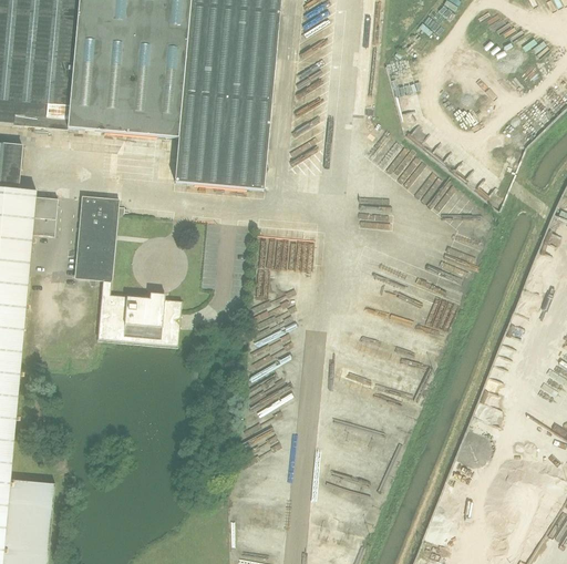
[(175,181),(264,188),(280,0),(0,0),(0,118),(13,120),(13,112),(24,112),(23,123),(47,125),(47,114),(69,116),(68,126),(179,136),(175,181)]
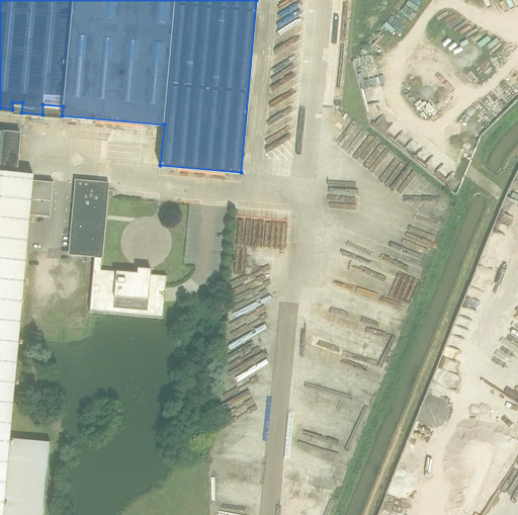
[(488,32),(476,38),(478,43),(490,36),(488,32)]
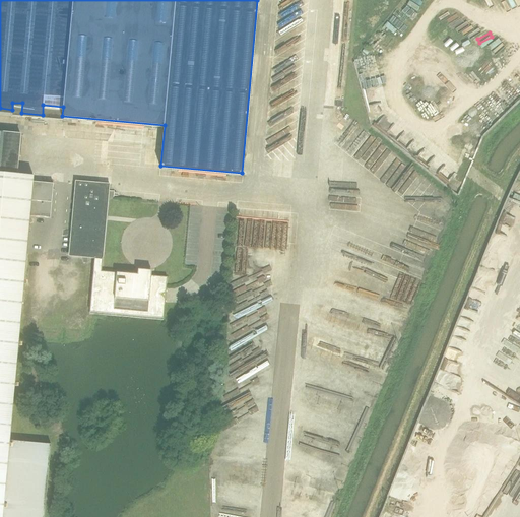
[(10,438),(30,214),(50,215),(53,182),(34,180),(35,173),(18,172),(21,131),(0,129),(0,516),(44,516),(51,442),(10,438)]
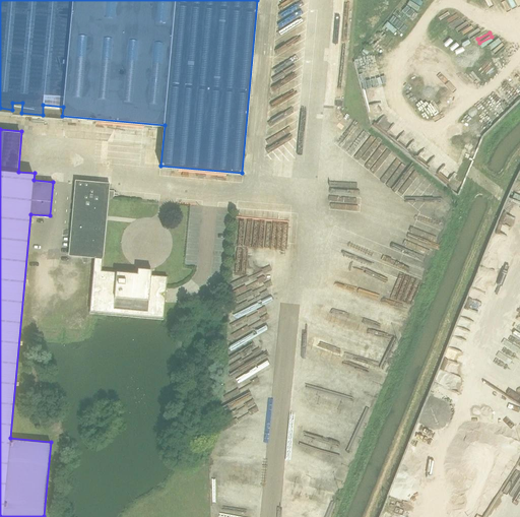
[(164,312),(168,274),(151,273),(151,268),(138,267),(138,272),(100,268),(102,254),(101,254),(107,188),(109,188),(109,181),(76,178),(75,185),(77,185),(71,252),(94,254),(90,306),(164,312)]
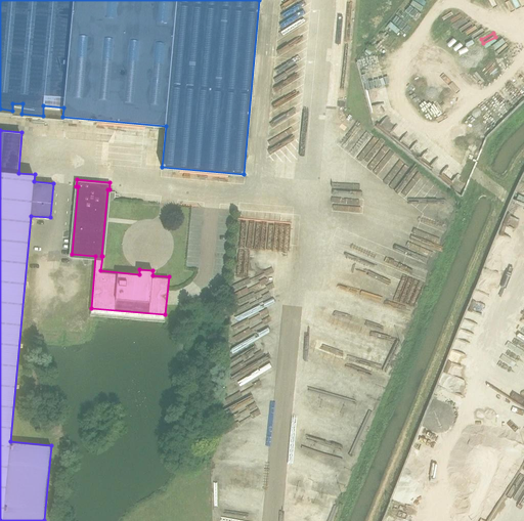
[(441,234),(445,235),(449,227),(445,225),(441,234)]
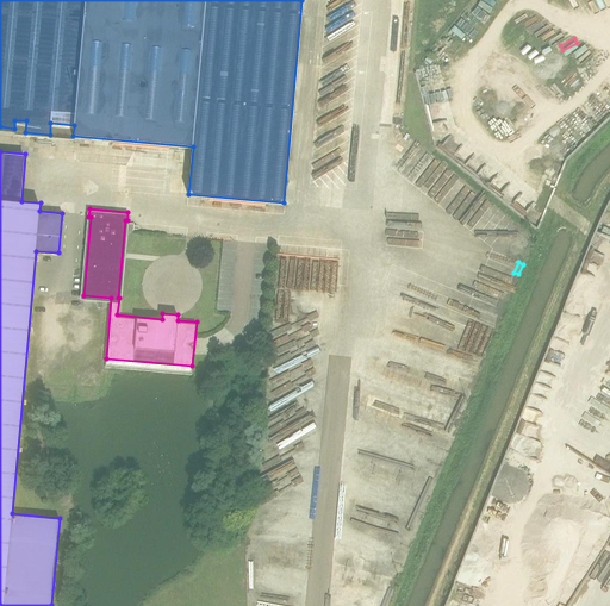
[(299,511),(287,512),(287,529),(300,528),(299,511)]
